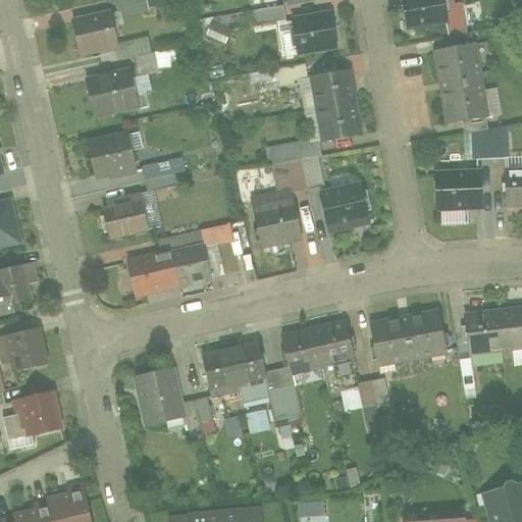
[(113,0),(118,17),(148,10),(144,0),(113,0)]
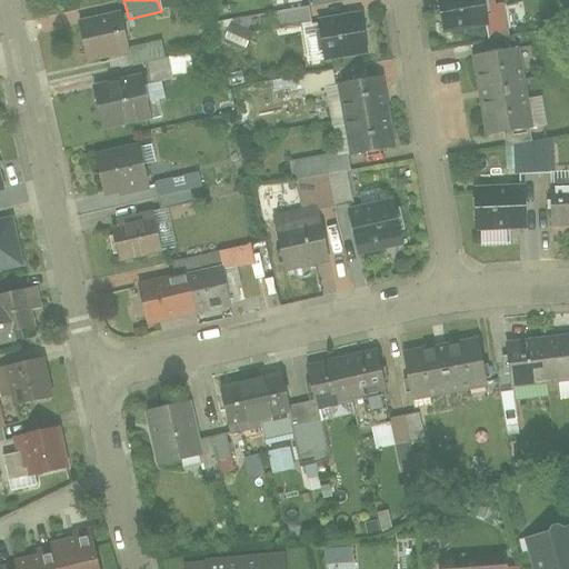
[(477,0),(439,0),(436,0),(441,33),(481,28),(477,0)]
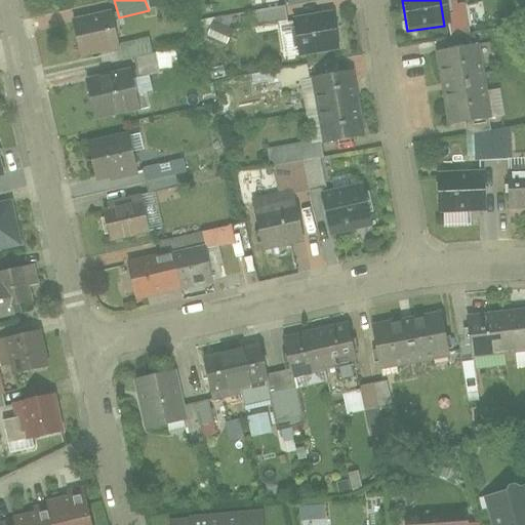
[(339,52),(333,15),(291,23),(297,59),(339,52)]
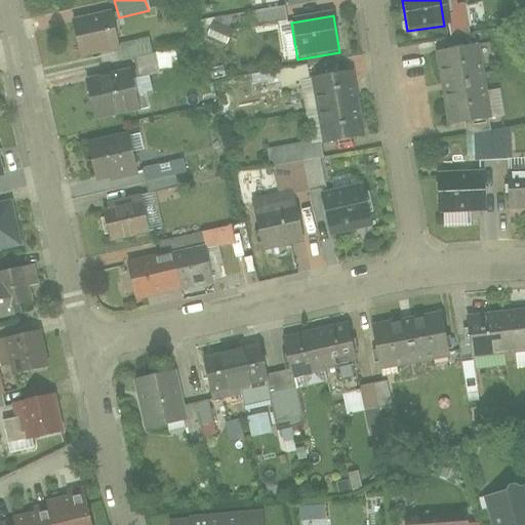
[(75,25),(81,55),(117,48),(111,17),(75,25)]
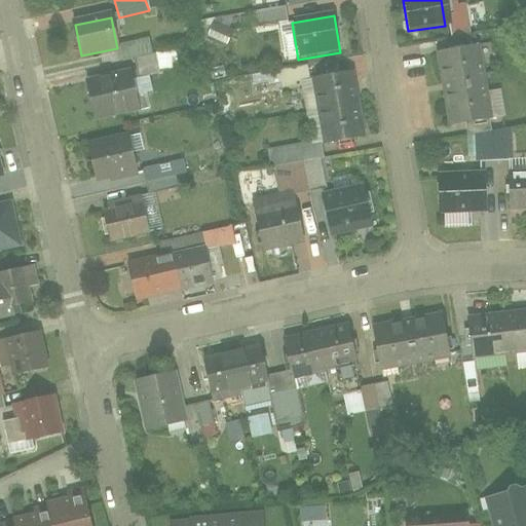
[(117,43),(119,61),(134,59),(136,75),(177,69),(175,48),(150,52),(148,38),(117,43)]
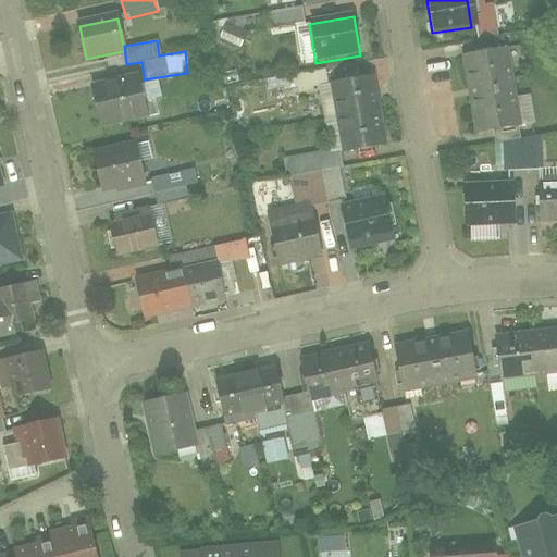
[(496,53),(458,61),(466,96),(503,88),(496,53)]
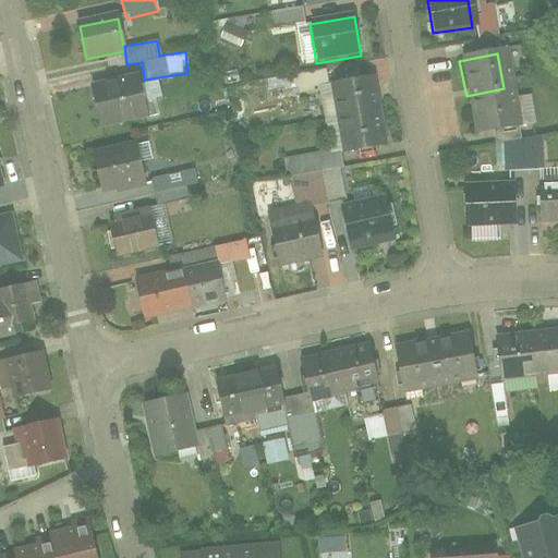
[(141,79),(91,87),(96,122),(147,113),(141,79)]
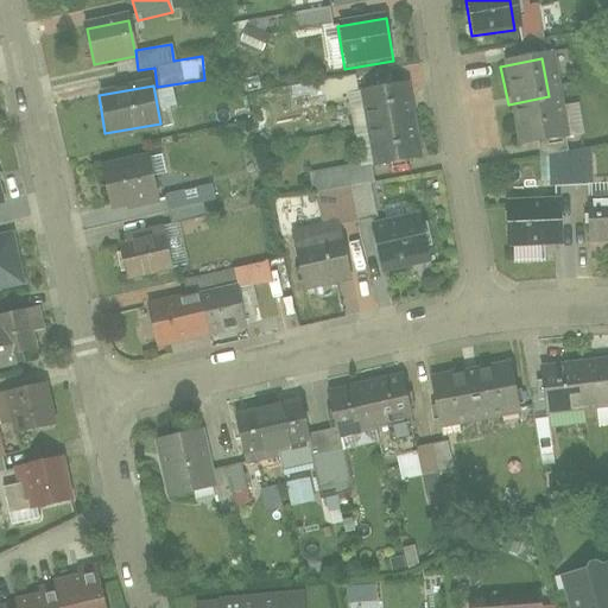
[(416,122),(409,86),(359,95),(366,132),(416,122)]
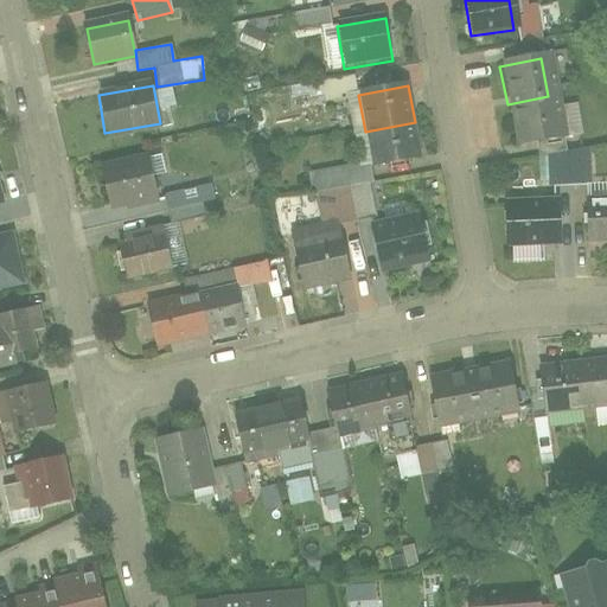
[(548,96),(508,104),(515,141),(556,133),(548,96)]
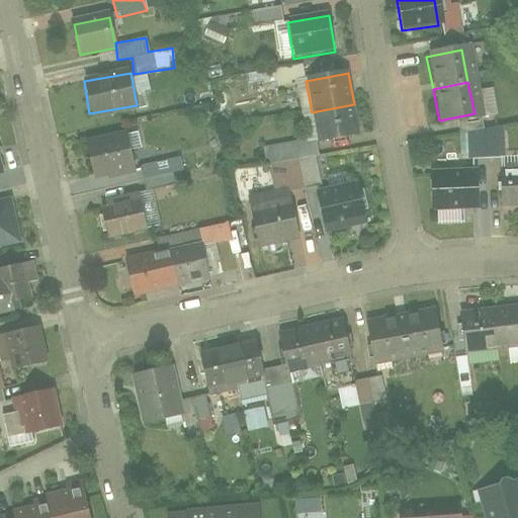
[(359,136),(354,104),(312,112),(318,144),(359,136)]
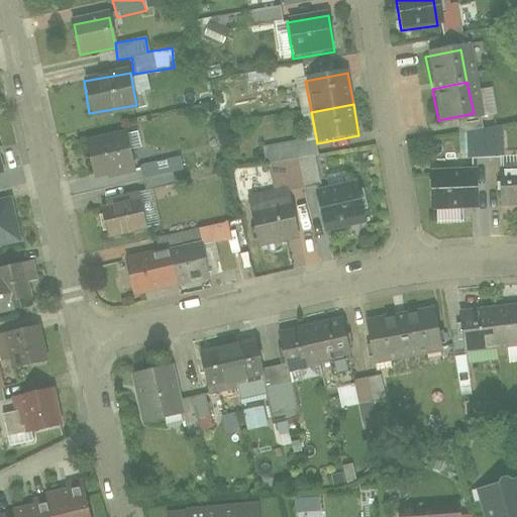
[(502,129),(464,130),(466,154),(503,153),(502,129)]
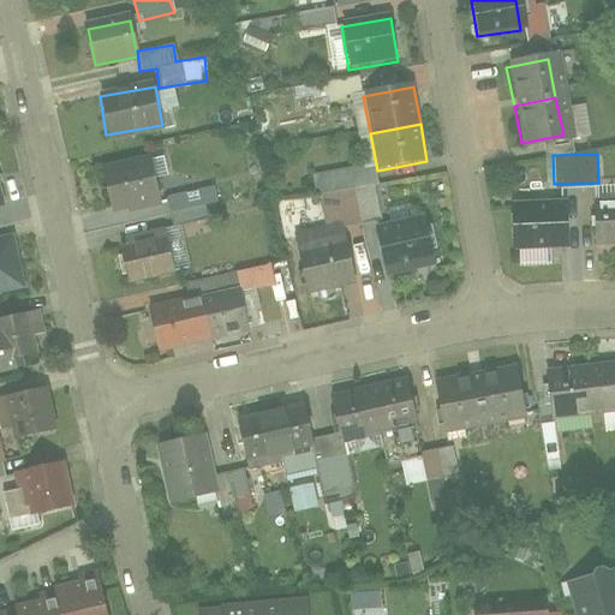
[(159,198),(151,161),(99,172),(107,209),(159,198)]
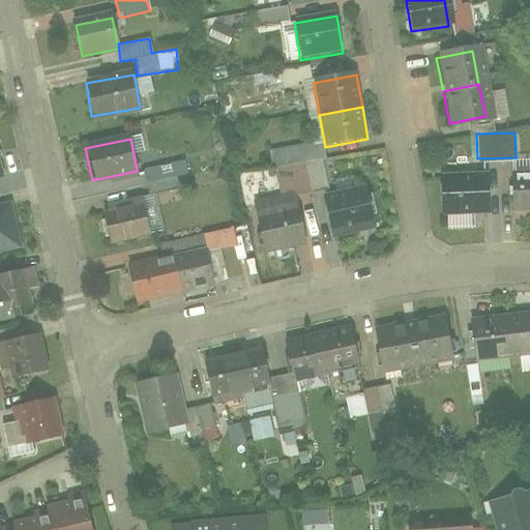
[(148,195),(177,186),(175,177),(187,174),(183,158),(141,171),(148,195)]
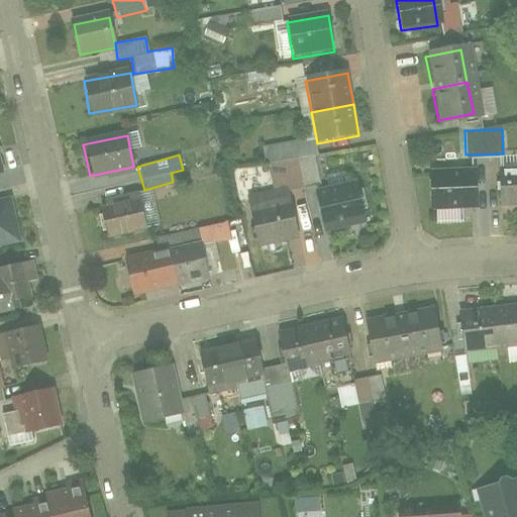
[(435,209),(473,207),(472,171),(433,173),(435,209)]
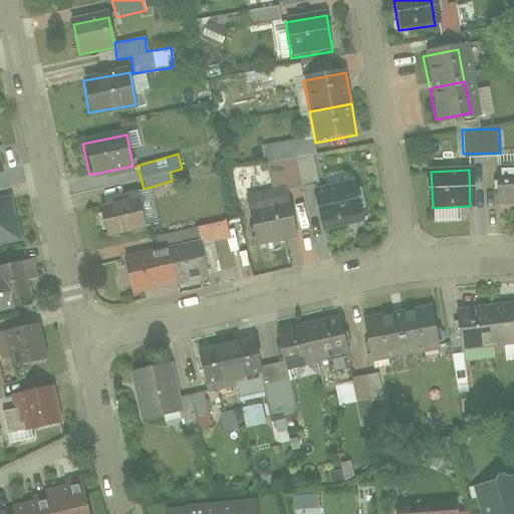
[(500,201),(513,200),(513,175),(499,176),(500,201)]
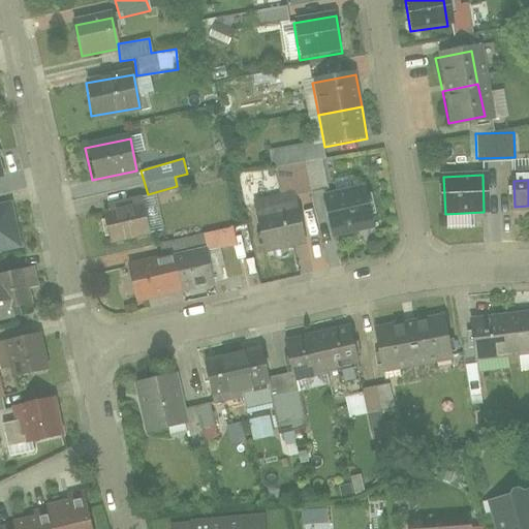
[(332,235),(372,226),(364,188),(323,196),(332,235)]
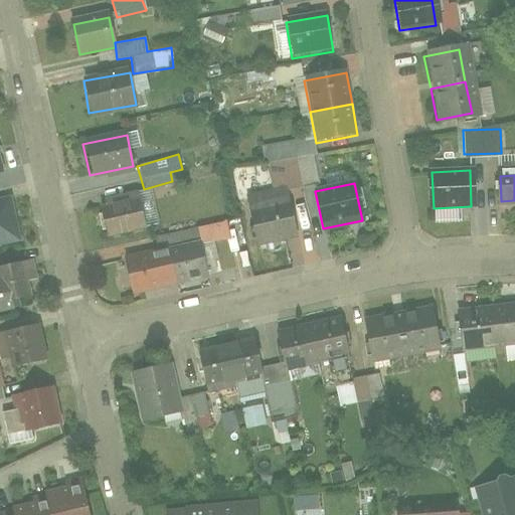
[(285,188),(246,198),(258,245),(297,235),(285,188)]
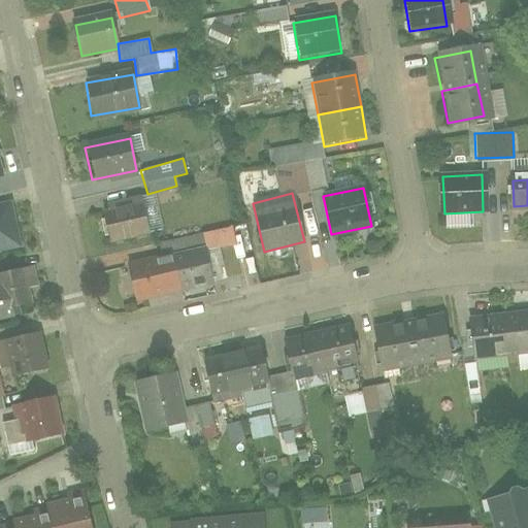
[(119,236),(162,229),(157,196),(112,204),(119,236)]
